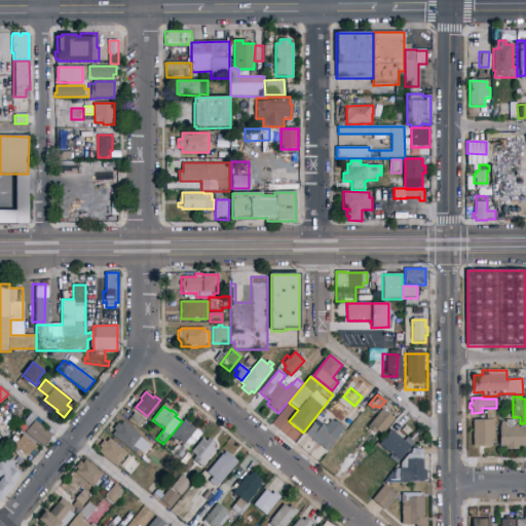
[(473,419),(486,419),(486,408),(497,408),(497,447),(473,447),(473,419)]
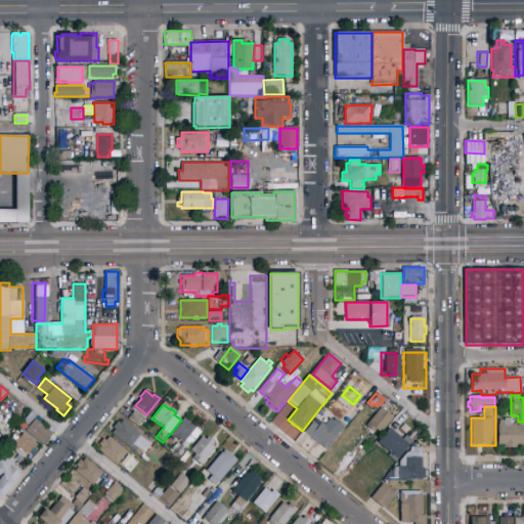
[(381,433),(376,429),(374,432),(365,426),(381,407),(394,418),(381,433)]
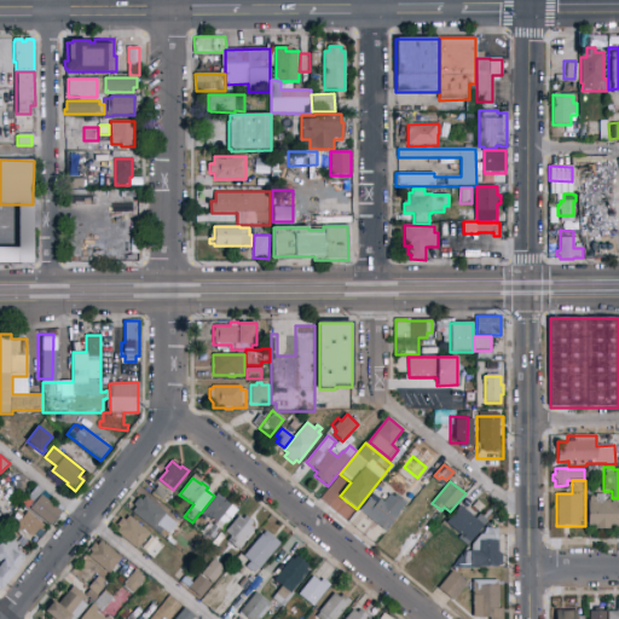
[(51,526),(30,509),(29,510),(22,504),(38,485),(48,495),(45,497),(62,512),(51,526)]
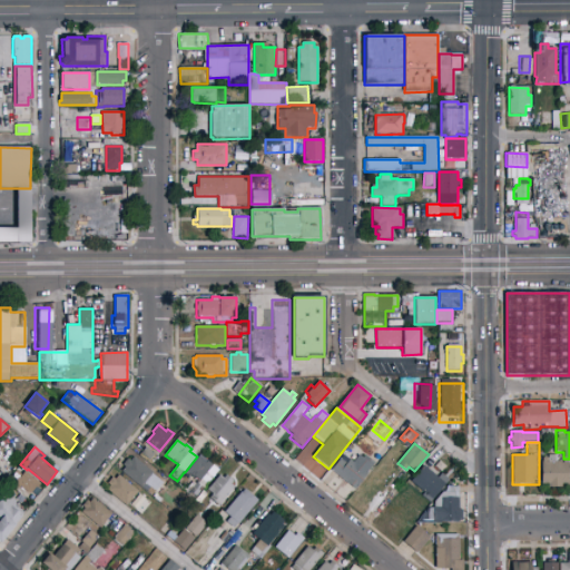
[(146,448),(154,454),(149,460),(141,453),(146,448)]
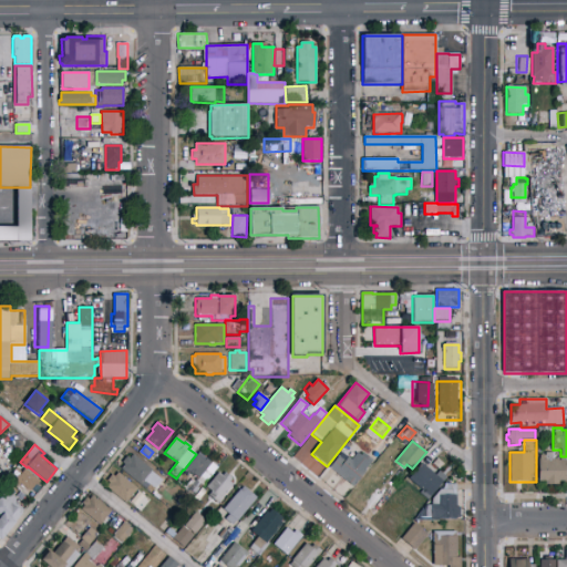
[(352,486),(329,467),(341,452),(351,460),(357,452),(361,455),(363,453),(372,460),(364,471),(352,486)]
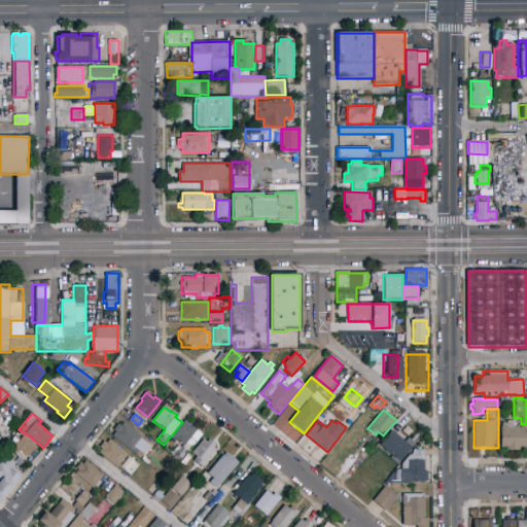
[(189,452),(188,451),(182,459),(172,452),(180,443),(184,446),(184,445),(180,441),(179,442),(173,436),(185,421),(203,434),(189,452)]
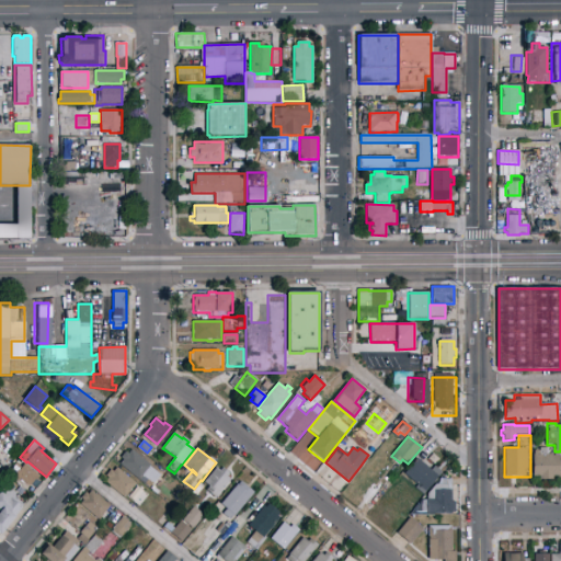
[(559,479),(550,479),(550,480),(540,480),(540,479),(533,479),(533,454),(534,454),(534,450),(539,450),(539,448),(547,448),(547,454),(553,454),(553,456),(559,456),(559,461),(560,461),(560,471),(559,471),(559,479)]
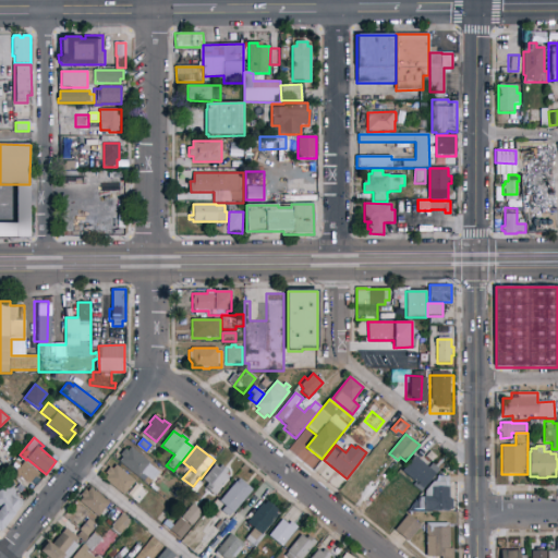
[(131,447),(150,463),(142,473),(147,477),(148,475),(153,480),(148,485),(119,461),(122,458),(120,456),(124,449),(128,451),(131,447)]
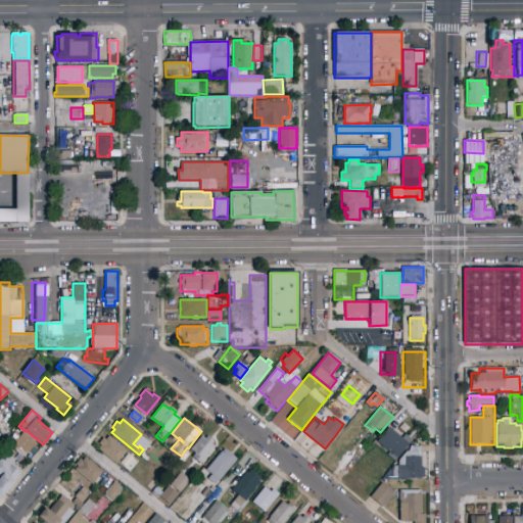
[(394,462),(387,456),(389,453),(377,441),(389,427),(401,438),(405,434),(413,440),(394,462)]
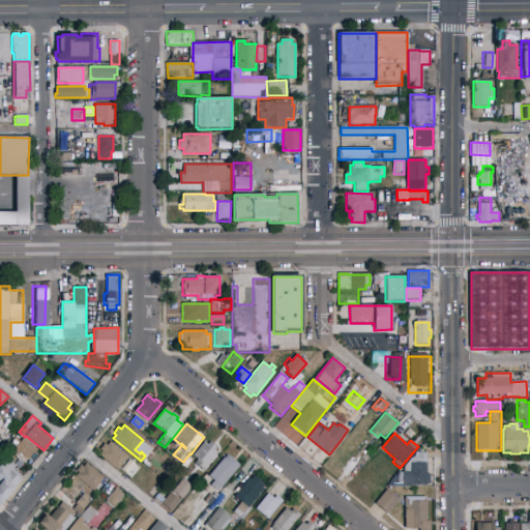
[(24,438),(38,450),(35,453),(38,457),(35,461),(34,460),(32,463),(33,464),(29,468),(10,452),(18,444),(24,438)]
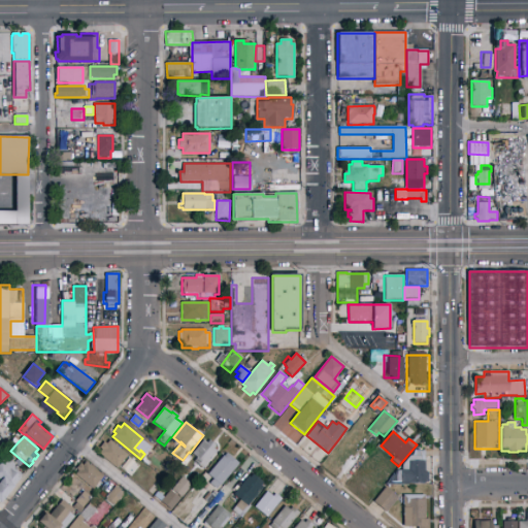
[(206,465),(205,464),(201,468),(194,462),(197,458),(192,454),(203,439),(206,442),(209,439),(217,446),(215,449),(218,452),(206,465)]
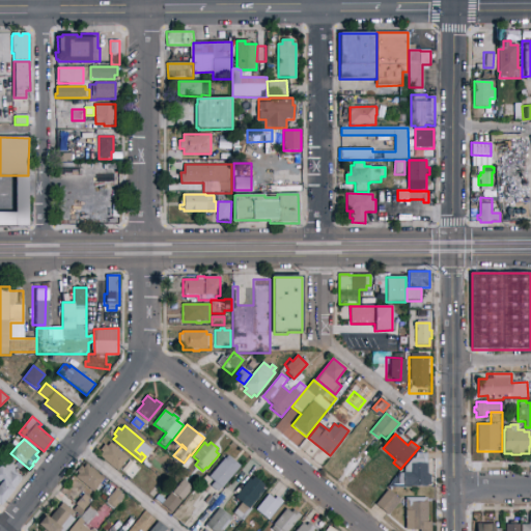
[(117,472),(100,457),(103,453),(100,451),(105,444),(108,447),(111,443),(129,457),(117,472)]
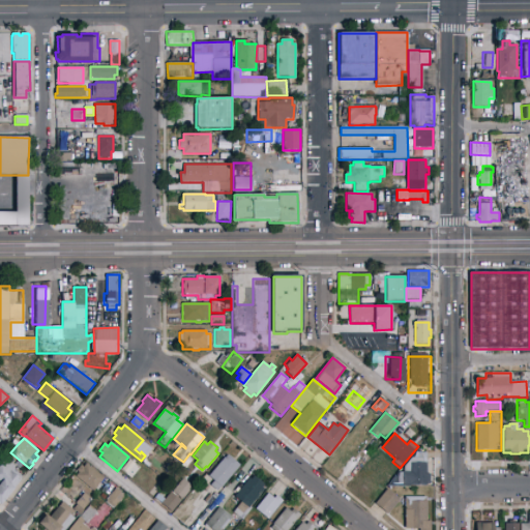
[(217,492),(210,486),(214,480),(209,476),(227,454),(240,465),(217,492)]
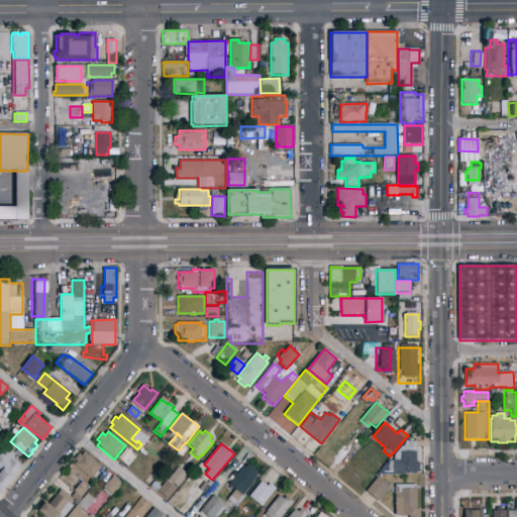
[(0,490),(0,452),(6,446),(14,453),(12,455),(22,464),(0,490)]
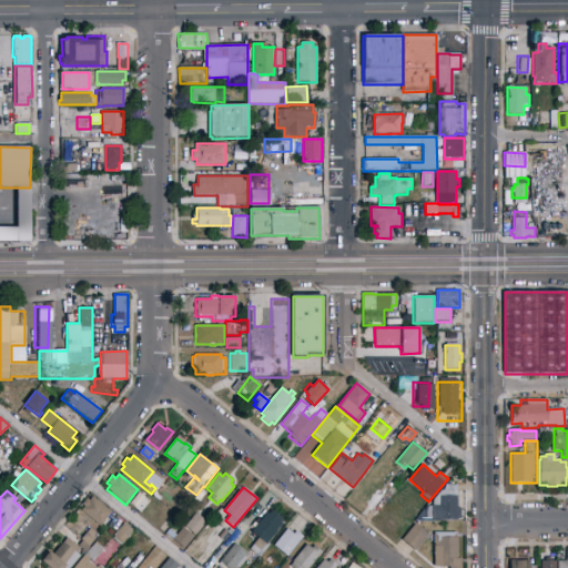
[(423,517),(426,506),(433,506),(433,500),(440,490),(454,490),(454,495),(457,495),(457,506),(460,506),(460,519),(424,519),(424,521),(417,521),(417,517),(423,517)]
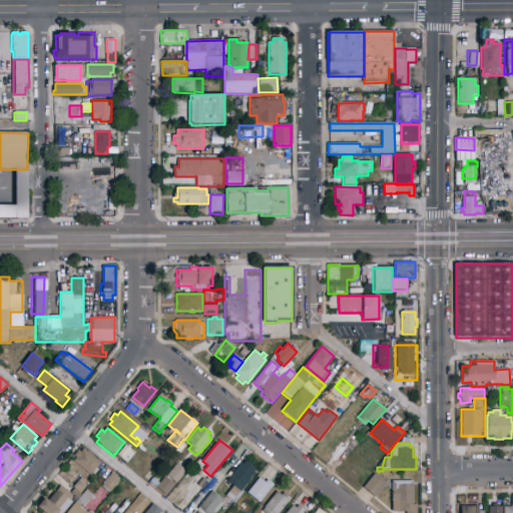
[(90,476),(72,462),(76,457),(73,455),(78,450),(80,452),(83,448),(101,463),(90,476)]
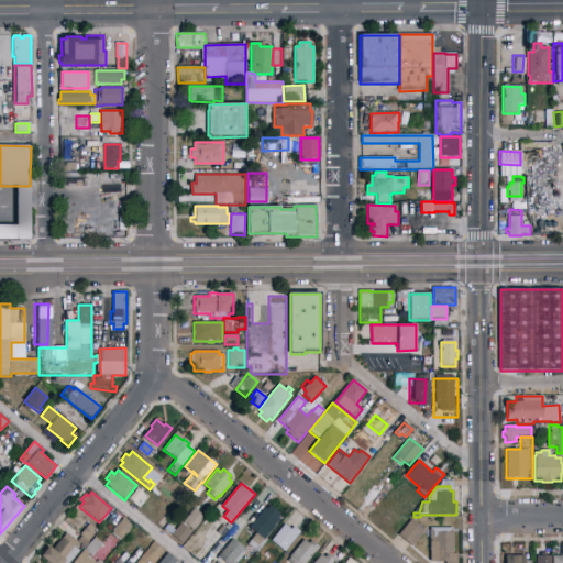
[(257,552),(242,540),(251,529),(250,528),(265,507),(266,509),(269,505),(282,515),(278,518),(280,520),(266,538),(267,540),(257,552)]
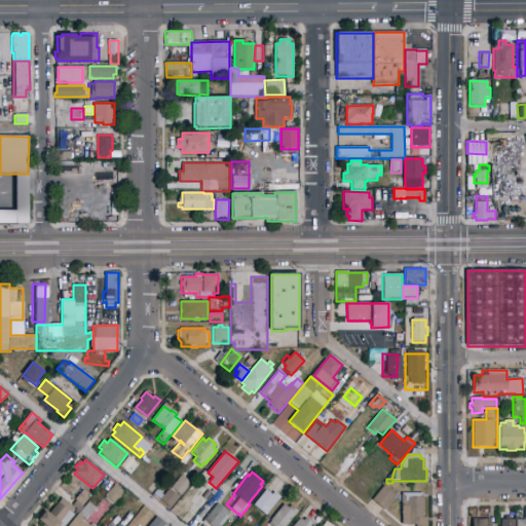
[(170,488),(172,490),(173,489),(171,488),(182,475),(191,483),(171,509),(159,500),(160,499),(154,494),(157,490),(163,495),(170,488)]
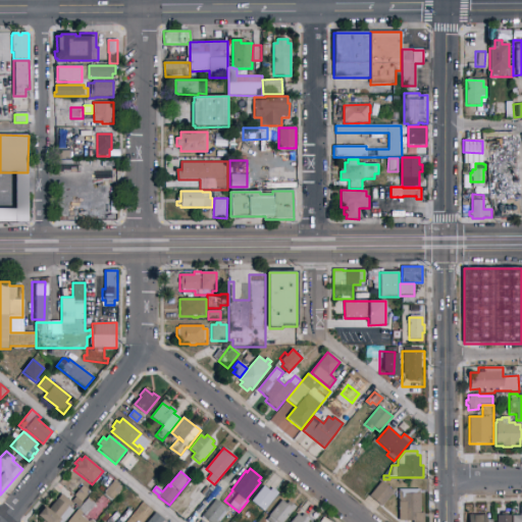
[(113,501),(113,500),(112,502),(104,494),(105,493),(104,492),(114,481),(123,488),(113,501)]
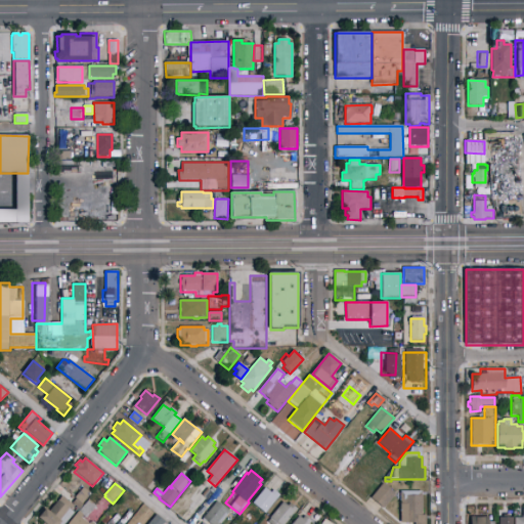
[(383,508),(370,498),(383,483),(395,493),(383,508)]
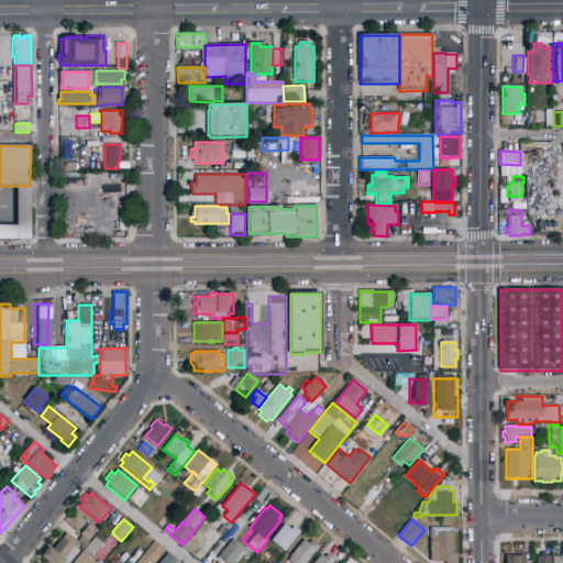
[(89,542),(80,534),(89,523),(98,531),(89,542)]
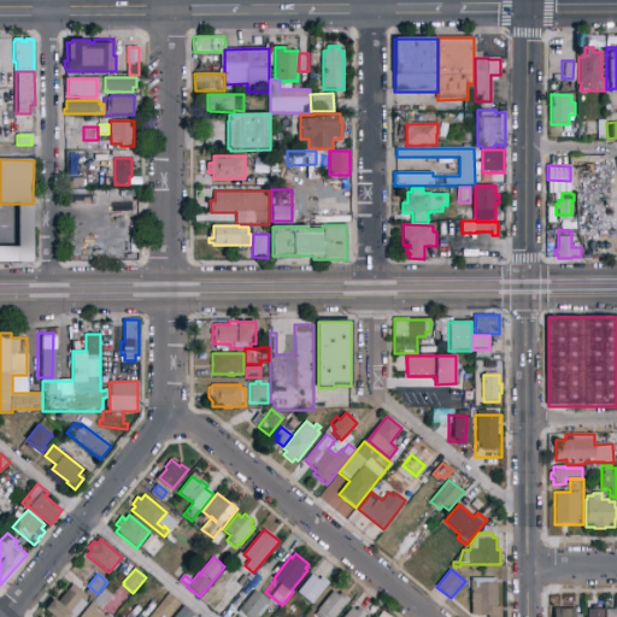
[(300,616),(295,616),(287,609),(295,598),(300,601),(303,598),(297,593),(312,574),(315,576),(317,574),(322,577),(329,582),(312,605),(311,604),(300,616)]
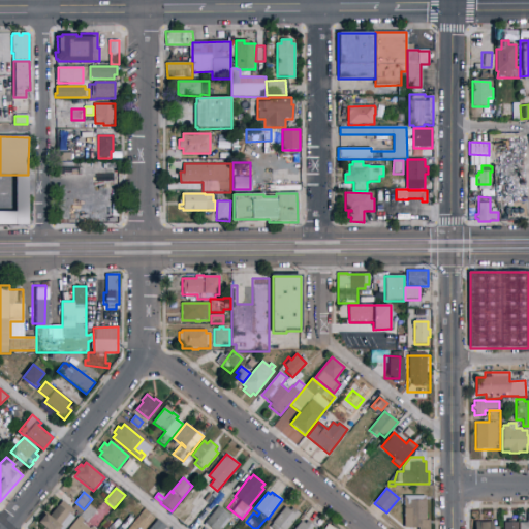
[(404,528),(404,495),(426,495),(426,520),(429,520),(429,528),(418,528),(404,528)]
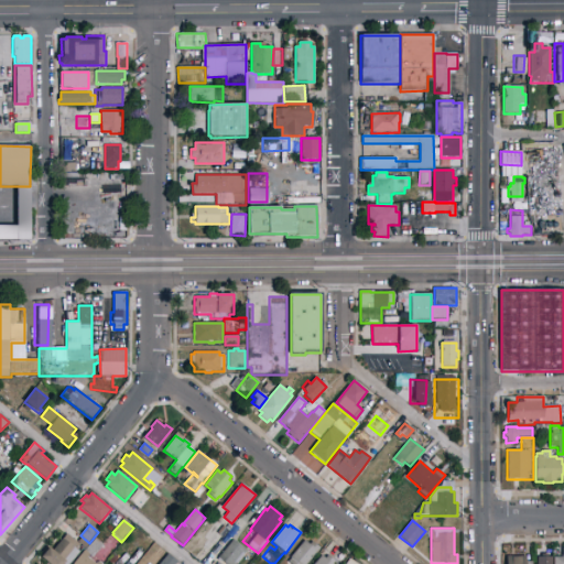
[(67,534),(79,545),(76,550),(80,553),(69,563),(47,563),(40,557),(49,546),(53,551),(67,534)]
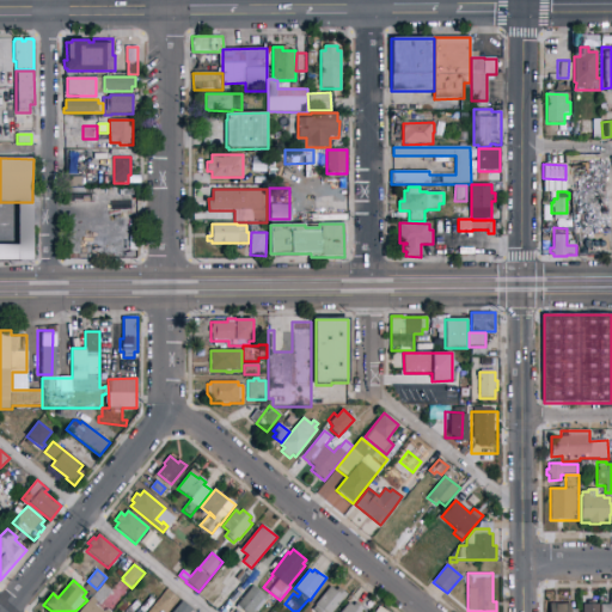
[(101,605),(97,603),(96,605),(104,611),(108,609),(111,611),(79,611),(91,598),(92,598),(104,583),(112,591),(101,605)]
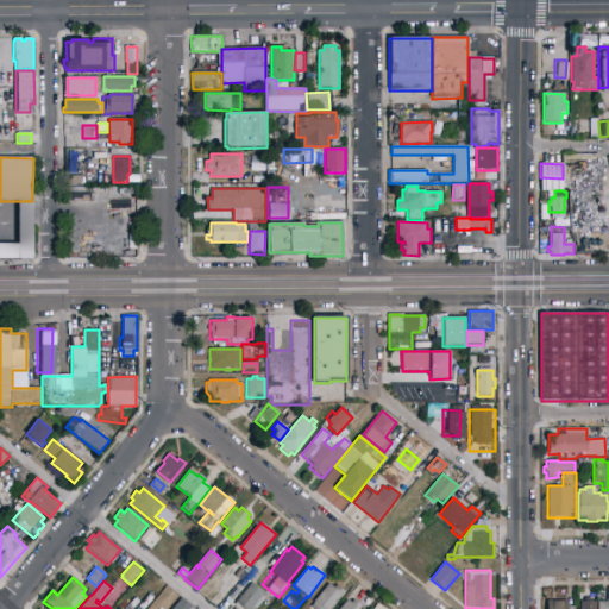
[(88,581),(96,586),(93,591),(89,589),(88,589),(85,586),(86,585),(85,585),(88,581)]
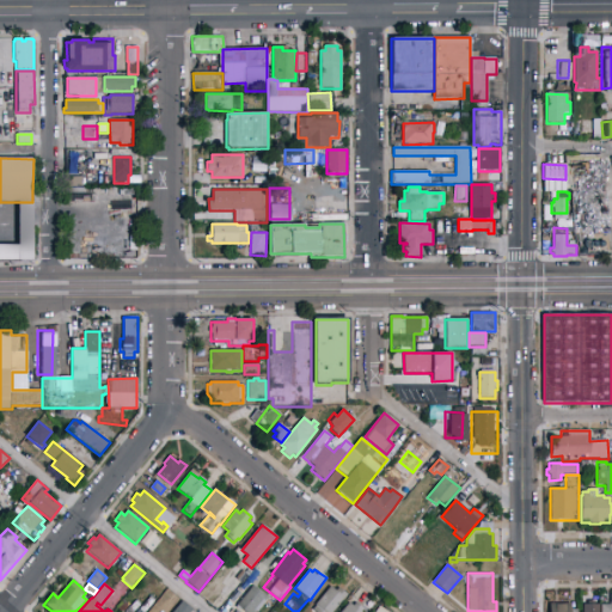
[(254,586),(268,597),(255,611),(244,611),(240,610),(239,611),(236,607),(254,586)]
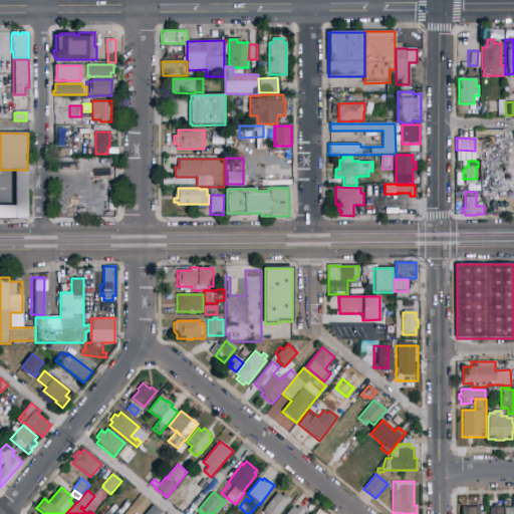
[(279,513),(264,513),(262,512),(266,509),(264,508),(278,492),(282,496),(284,493),(292,500),(279,513)]
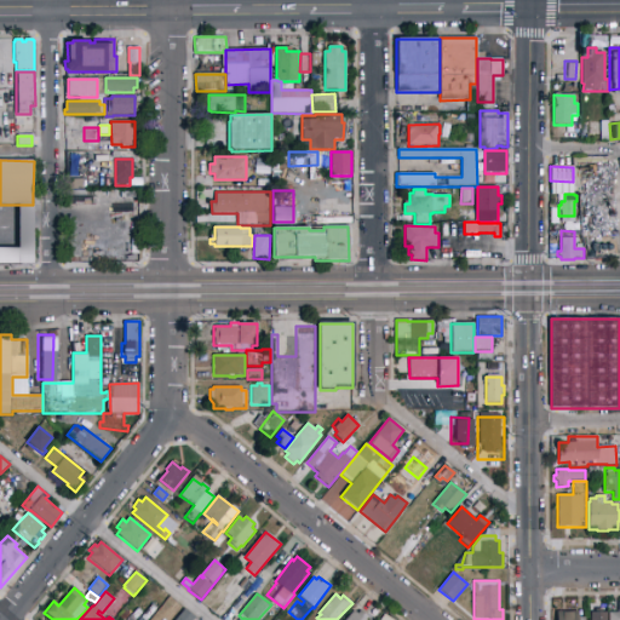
[(365,619),(367,615),(349,606),(340,619),(365,619)]
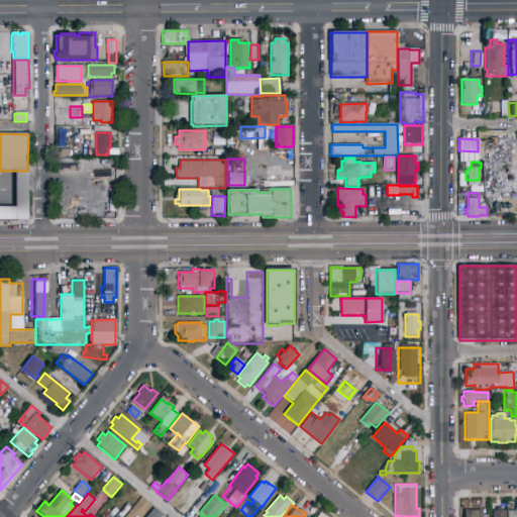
[(161,516),(145,516),(153,508),(163,515),(161,516)]
